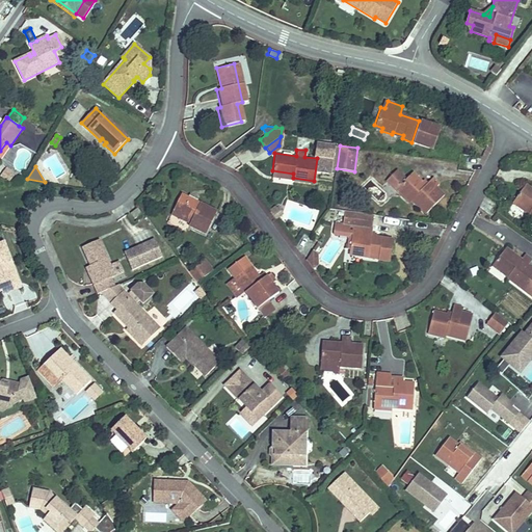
[(2,178),(8,183),(15,175),(8,169),(2,178)]
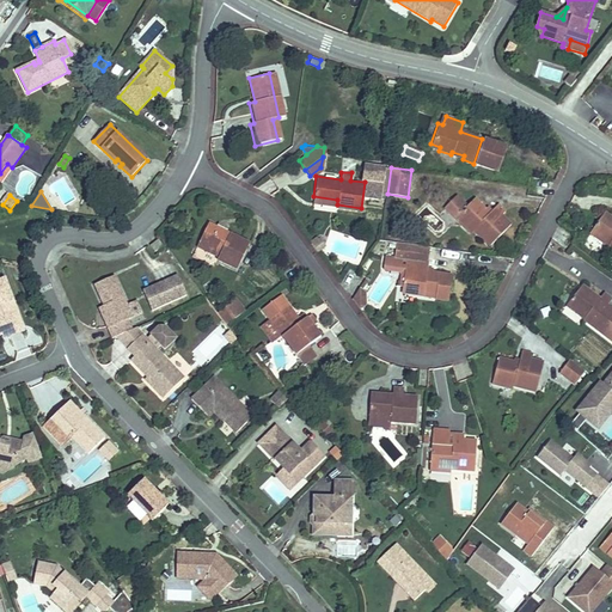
[(337,200),(313,196),(313,204),(336,208),(337,204),(337,200)]
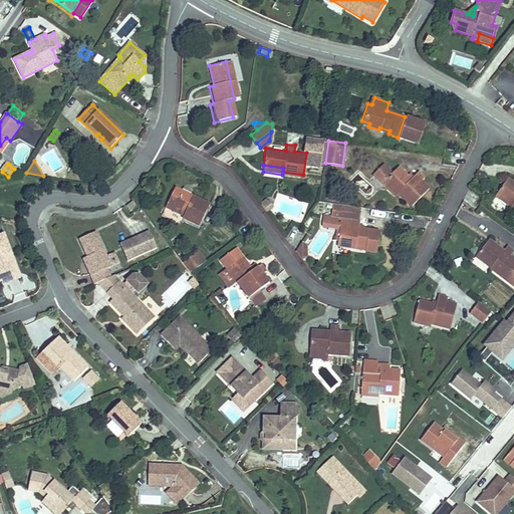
[(391,174),(392,173),(381,165),(372,176),(374,178),(382,168),(391,174)]
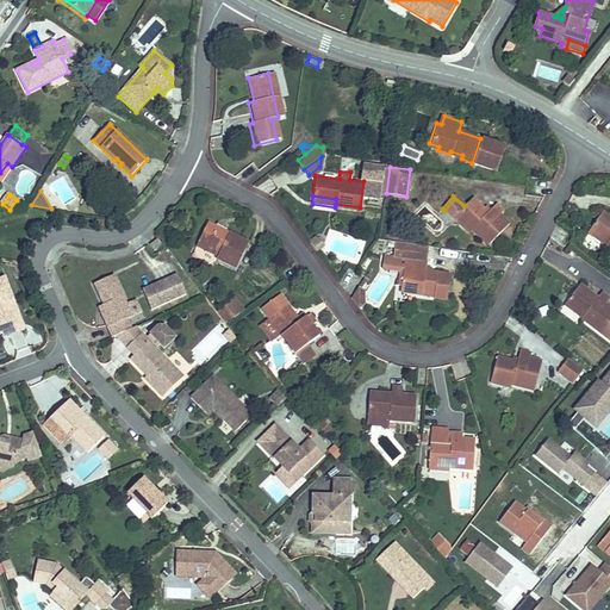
[(489,209),(473,195),(465,205),(464,206),(454,199),(444,211),(454,218),(456,215),(490,243),(510,219),(499,211),(504,206),(496,200),(489,209)]
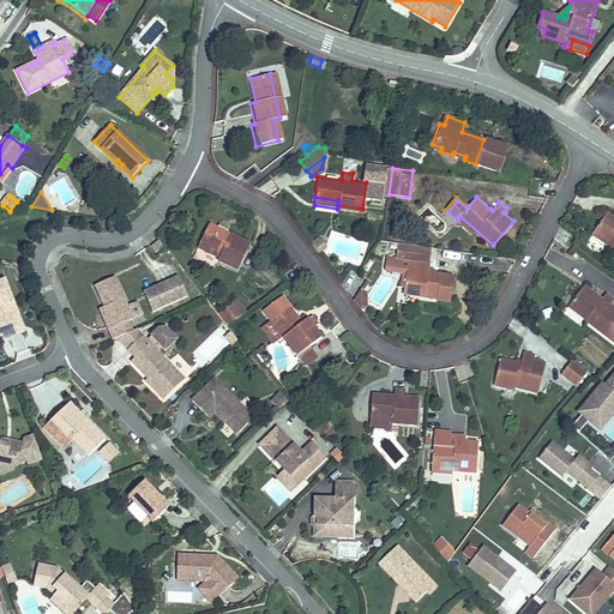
[(613,218),(607,214),(594,232),(613,245),(609,248),(613,251),(613,218)]
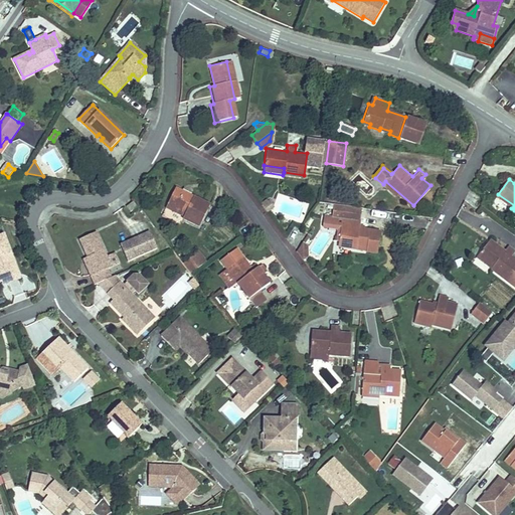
[(169,192),(161,207),(180,216),(178,219),(177,222),(192,230),(203,209),(169,192)]
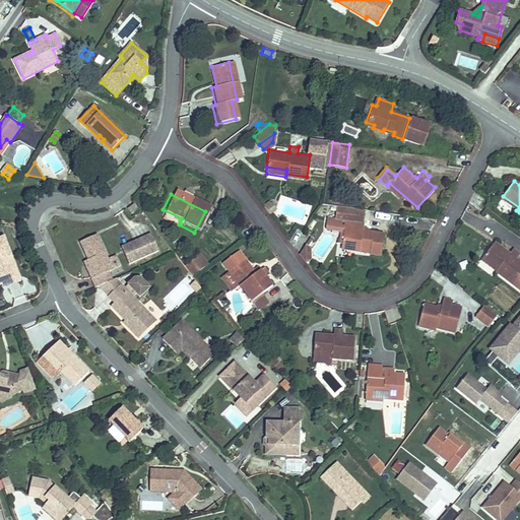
[(501,199),(516,210),(519,207),(503,196),(501,199)]
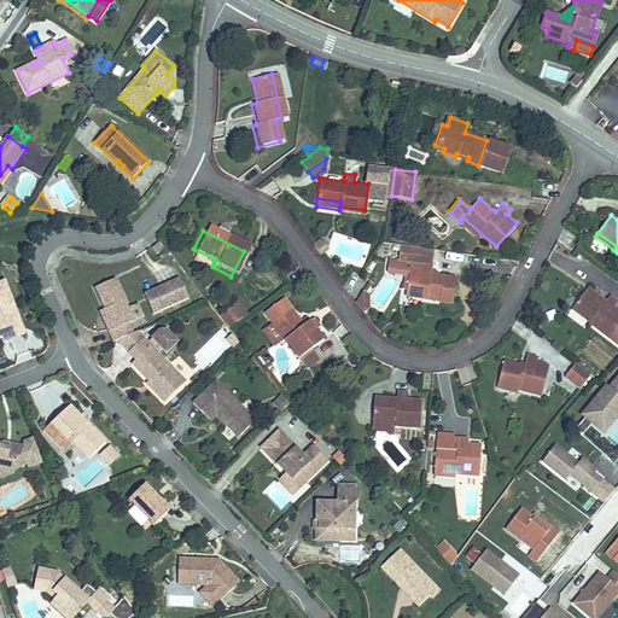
[(320,254),(330,250),(324,238),(314,243),(320,254)]
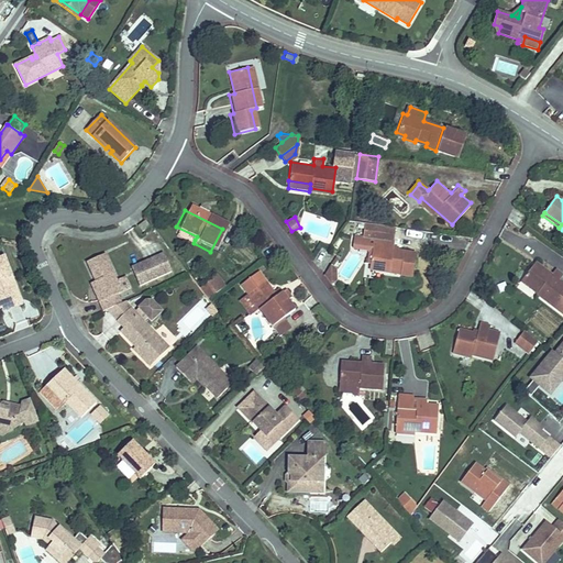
[(400,225),(370,222),(367,234),(398,238),(400,225)]
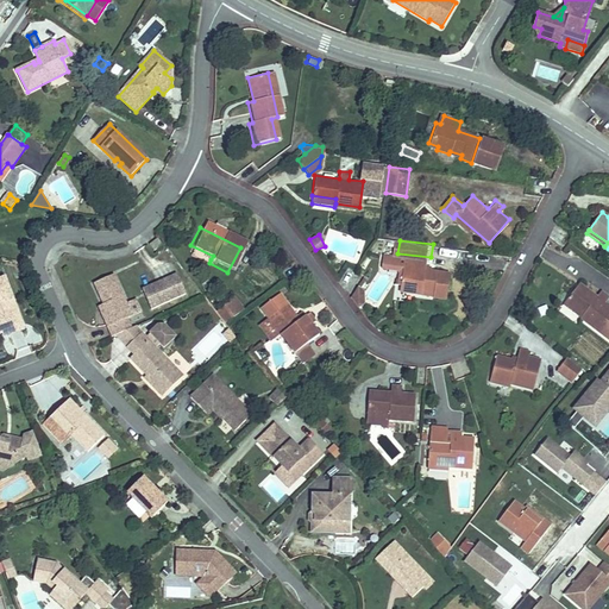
[(152,245),(145,252),(150,258),(158,251),(152,245)]
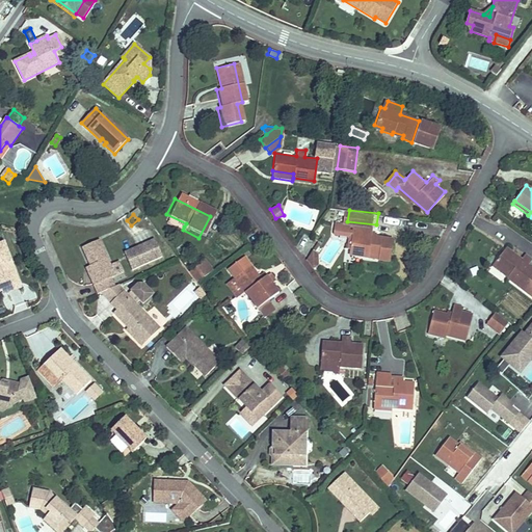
[(165,217),(184,227),(186,223),(166,214),(165,217)]
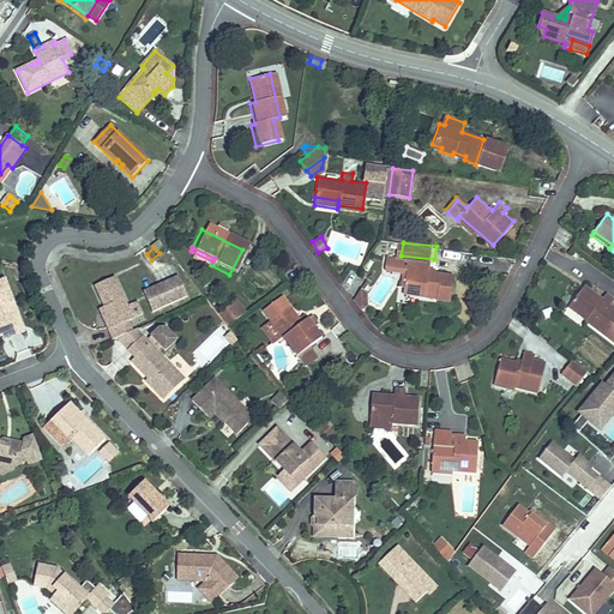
[(391,269),(393,254),(389,253),(386,272),(401,274),(398,293),(404,293),(405,288),(407,270),(391,269)]
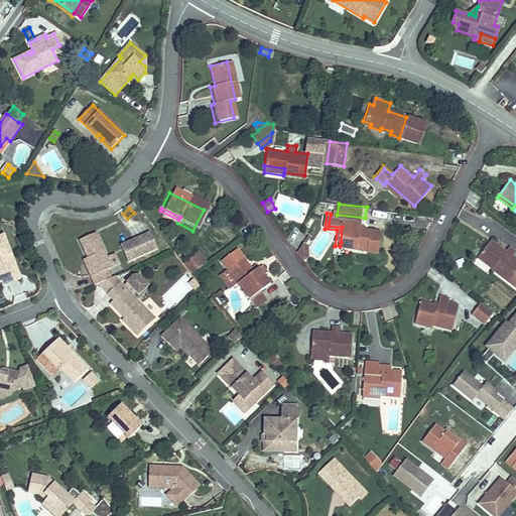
[(365,218),(337,215),(331,214),(329,226),(342,227),(341,242),(350,243),(349,247),(360,249),(361,244),(370,245),(370,250),(380,251),(382,229),(364,226),(365,218)]
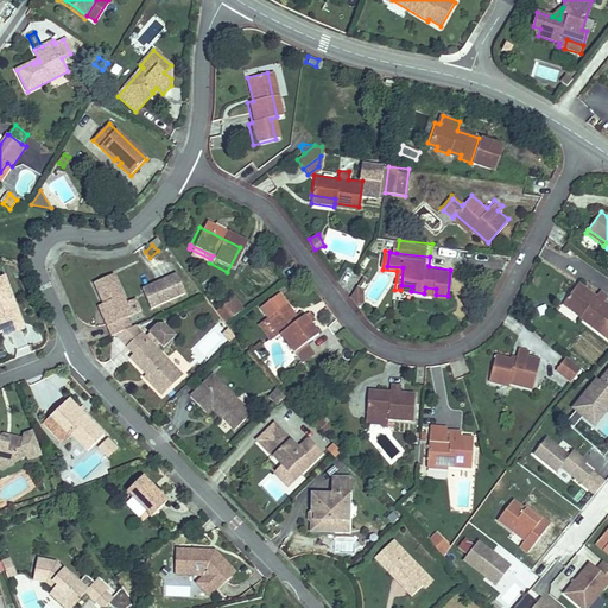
[(162,278),(171,274),(166,265),(157,270),(162,278)]
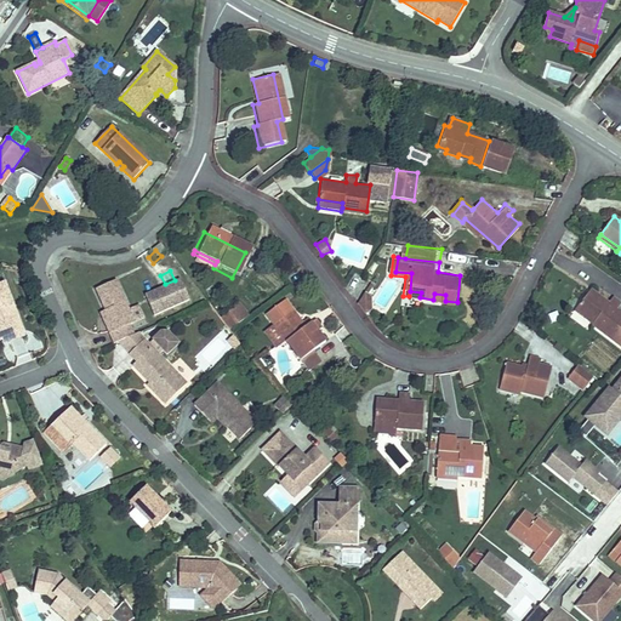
[(146,295),(154,315),(189,300),(181,279),(146,295)]
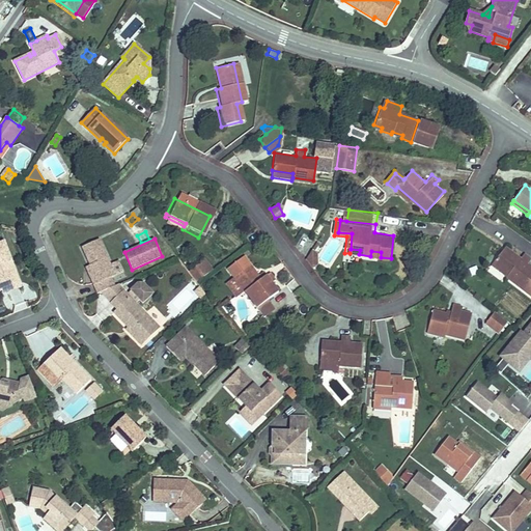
[(0,290),(2,289),(19,283),(3,244),(0,245),(0,290)]
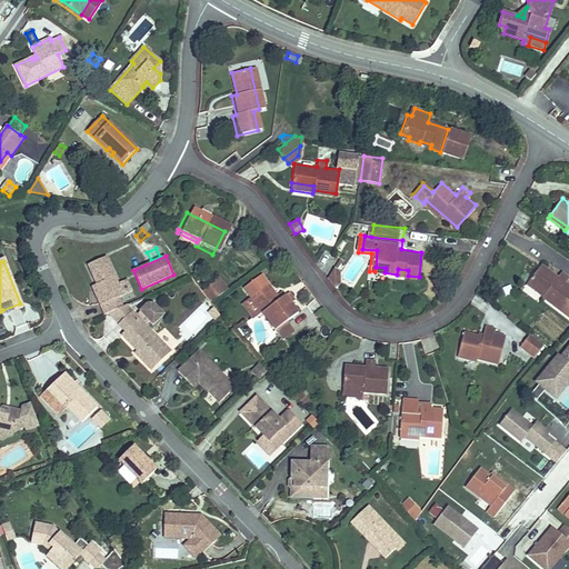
[(93,298),(102,319),(108,317),(120,311),(117,303),(111,290),(117,288),(106,262),(88,270),(95,287),(99,296),(93,298)]
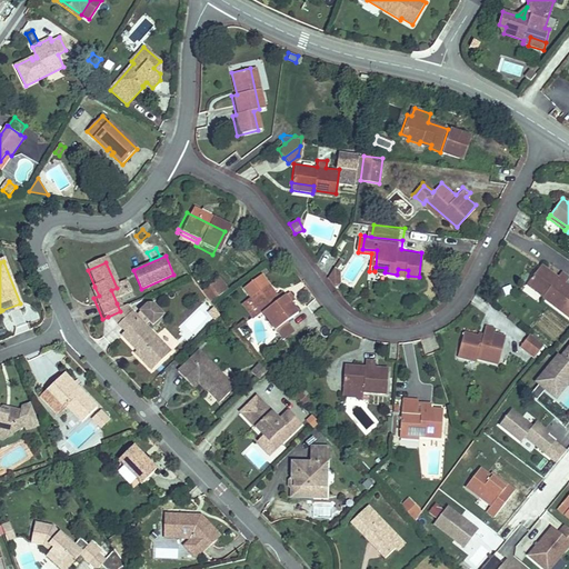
[(568,286),(566,283),(568,278),(568,277),(561,272),(558,278),(541,266),(529,282),(545,295),(542,298),(568,317),(568,286)]
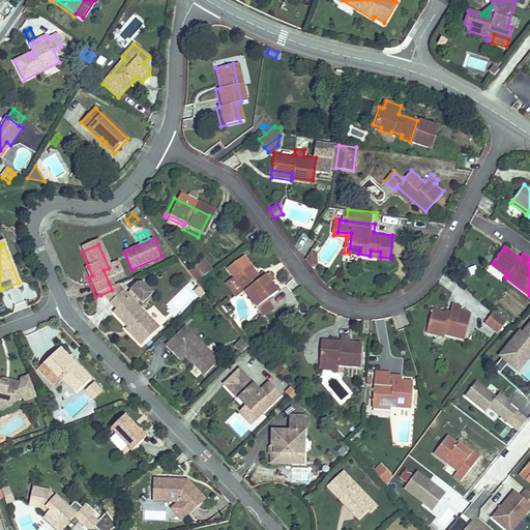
[(234,280),(247,270),(242,263),(229,272),(234,280)]
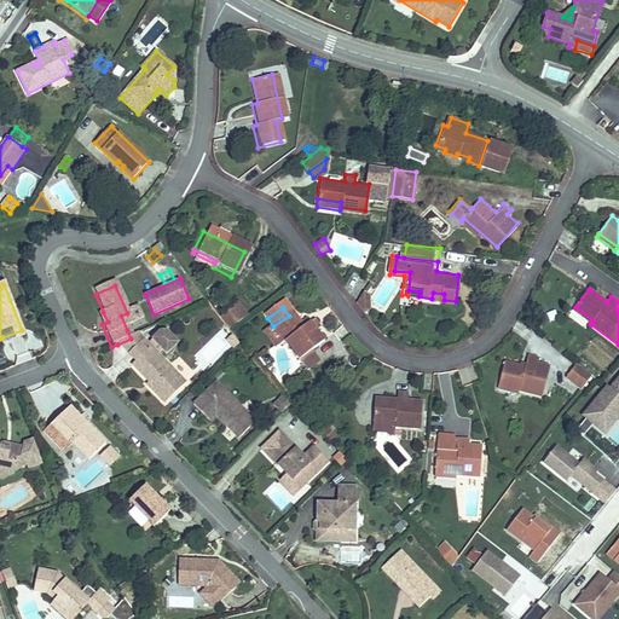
[(593,320),(576,307),(573,311),(590,324),(593,320)]
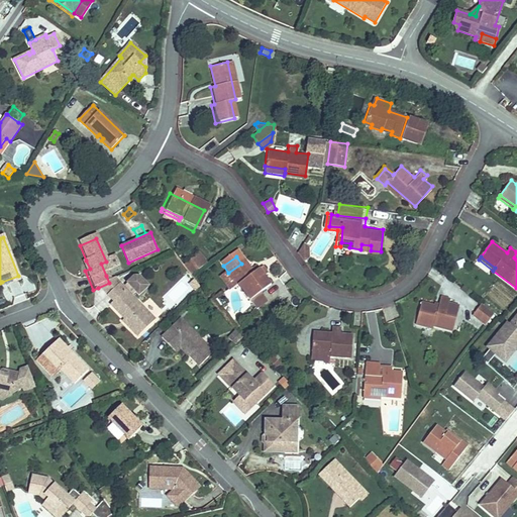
[(195,257),(187,264),(195,274),(203,268),(195,257)]
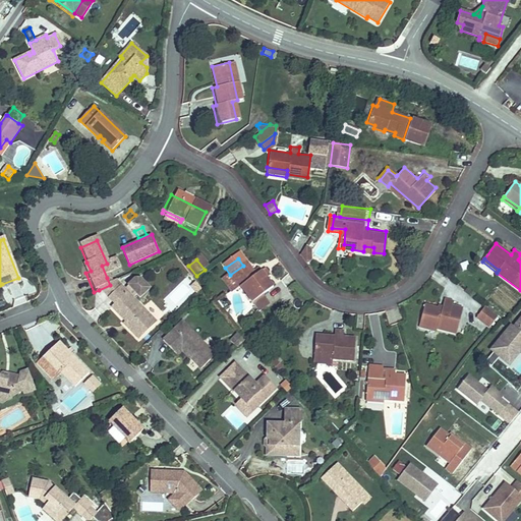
[(81,265),(85,273),(91,271),(87,263),(81,265)]
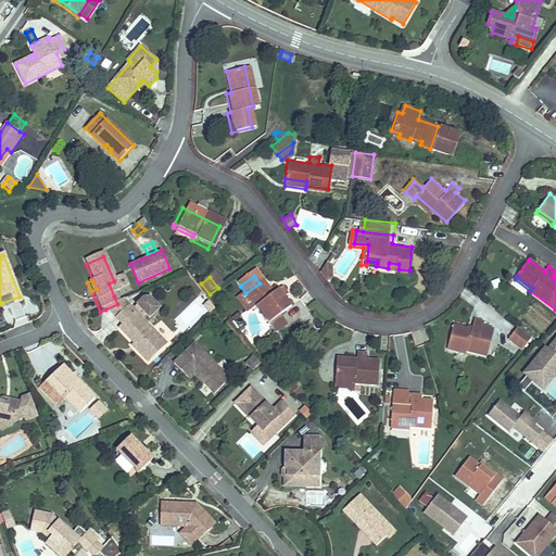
[(121,293),(114,281),(109,283),(114,297),(121,293)]
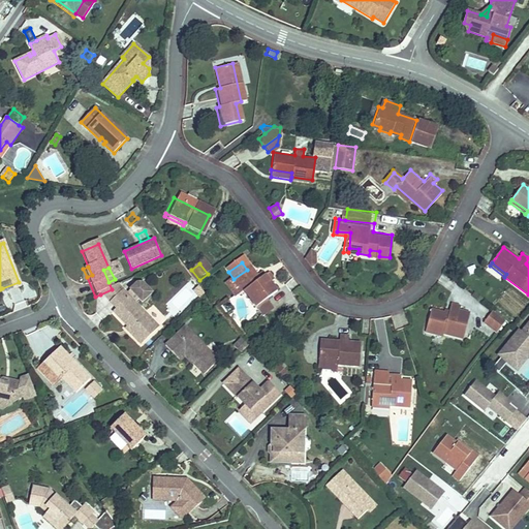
[(269,277),(257,285),(247,270),(234,279),(230,281),(239,292),(253,312),(265,304),(276,296),(270,286),(273,283),(269,277)]
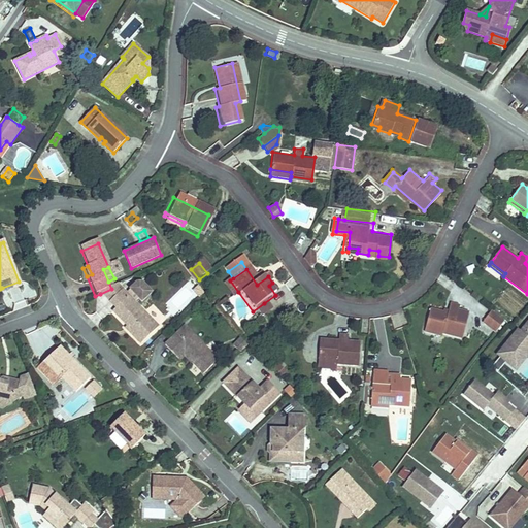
[(238,292),(230,281),(224,285),(232,296),(238,292)]
